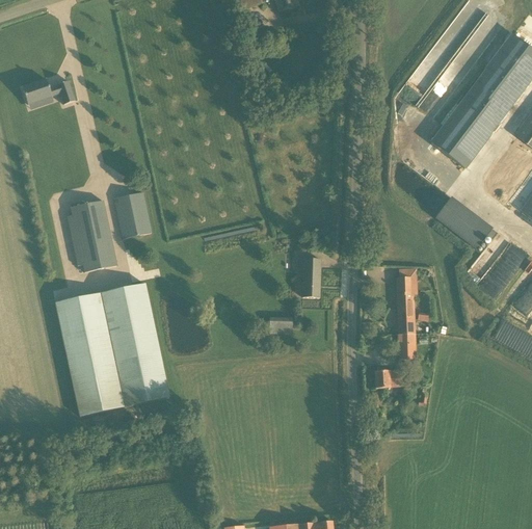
[(233,0),(237,9),(262,1),(262,0),(275,0),(278,10),(296,5),(294,0),(233,0)]
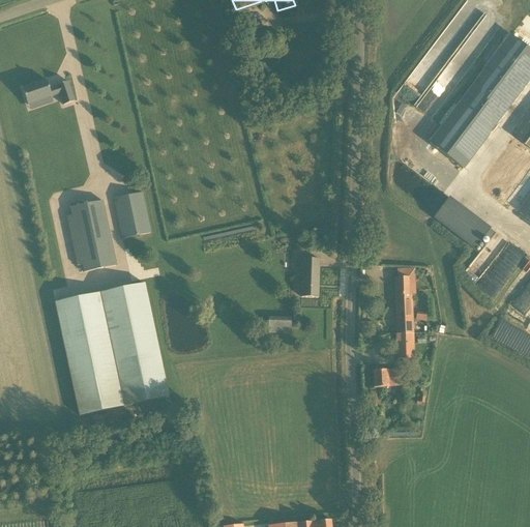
[(463,166),(529,77),(529,46),(511,32),(430,141),(463,166)]
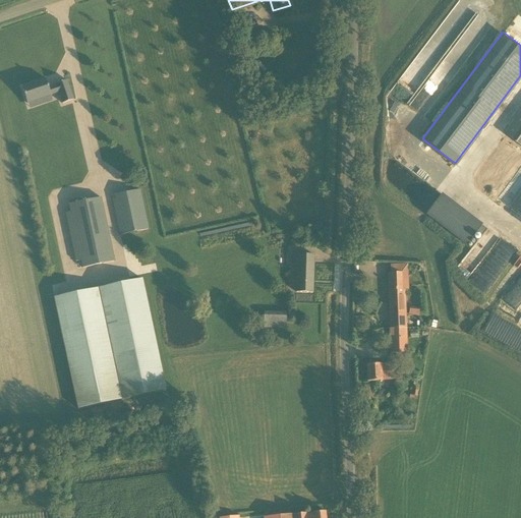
[(20,81),(31,77),(26,65),(37,62),(32,46),(11,52),(20,81)]
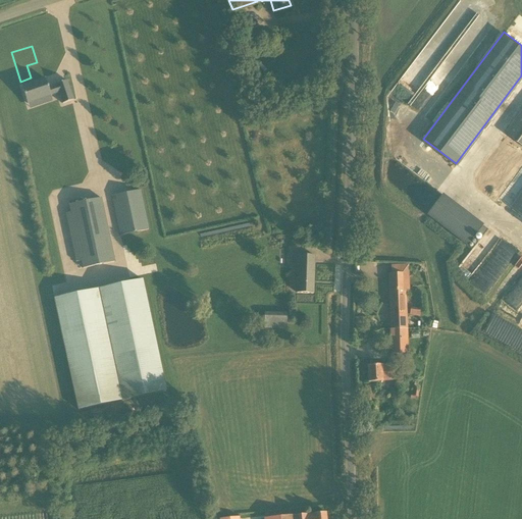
[(48,88),(45,79),(21,86),(27,103),(50,95),(58,92),(62,103),(73,99),(66,80),(56,84),(56,86),(48,88)]
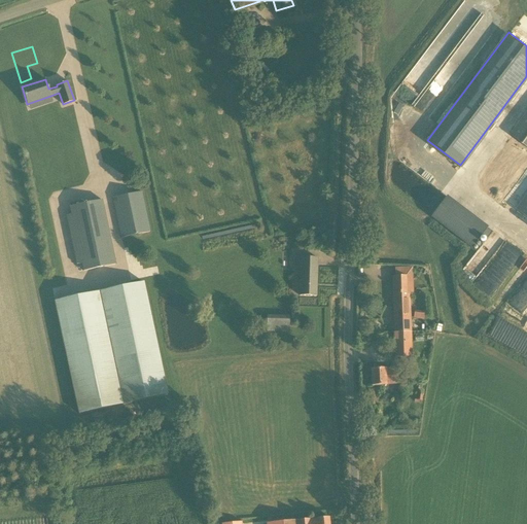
[(526,110),(511,133),(526,144),(526,110)]
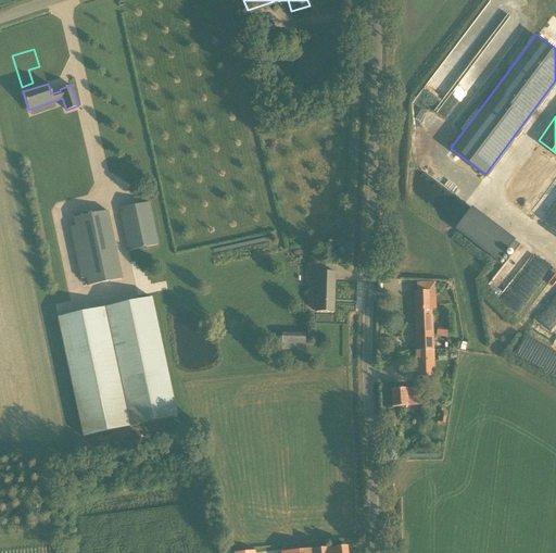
[(555,170),(529,206),(544,218),(555,226),(555,170)]
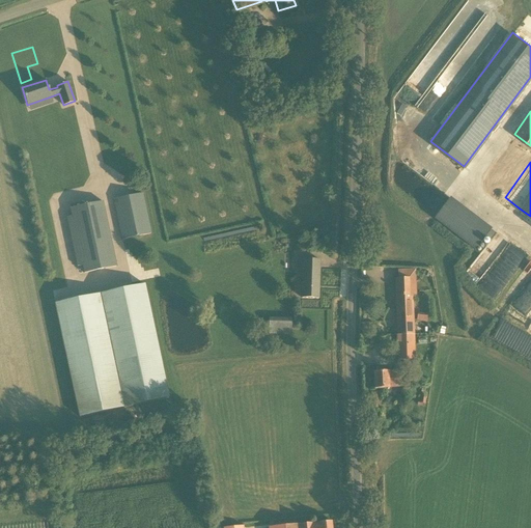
[(122,237),(151,231),(143,191),(113,197),(122,237)]
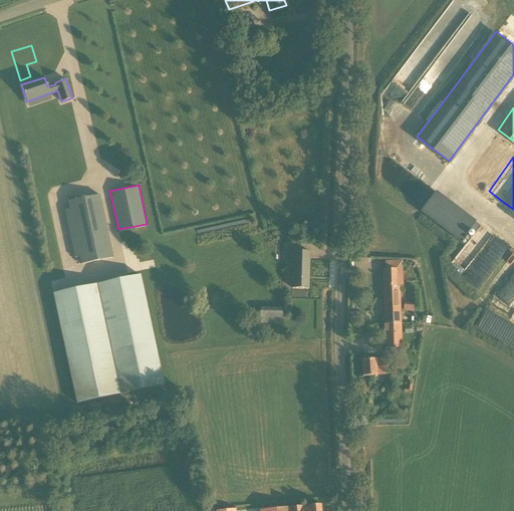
[(457,240),(473,219),(430,188),(414,209),(457,240)]
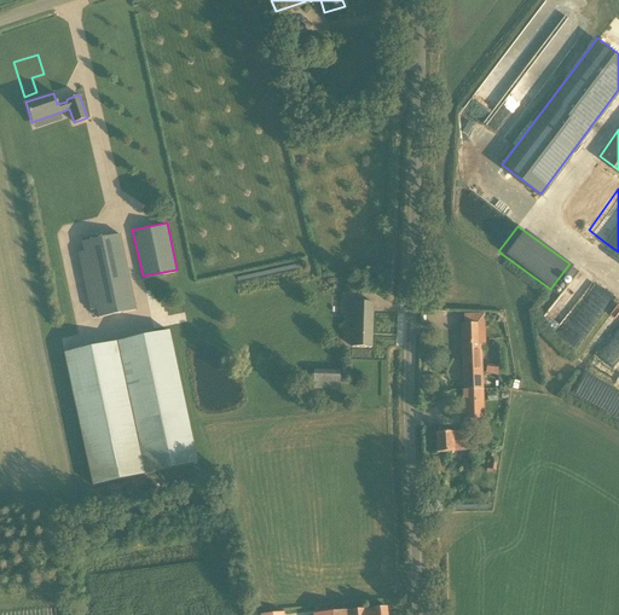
[(98,315),(137,307),(121,232),(81,239),(93,297),(97,309),(98,315)]
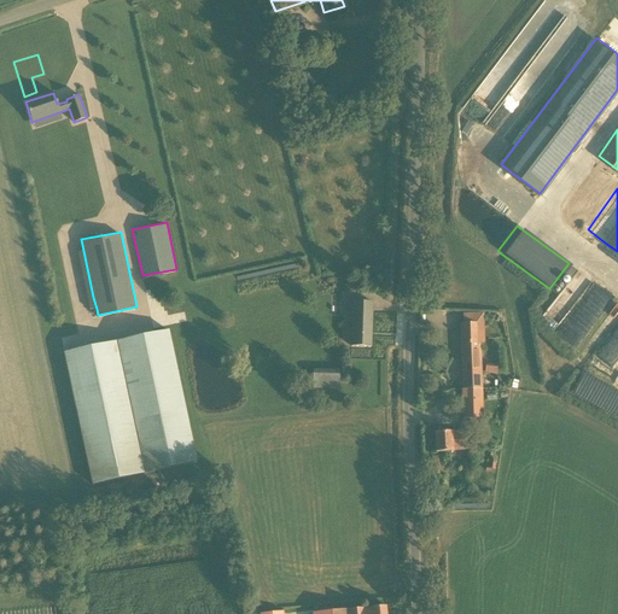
[(372,299),(345,298),(345,299),(347,299),(353,299),(351,344),(371,344),(372,299)]
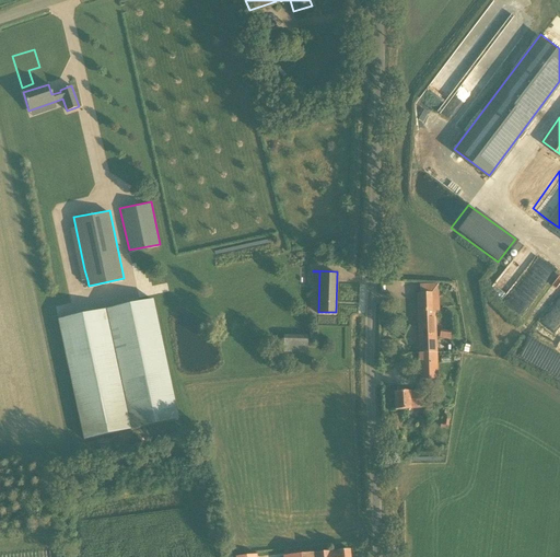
[(419,350),(436,350),(436,335),(434,290),(417,291),(419,350)]
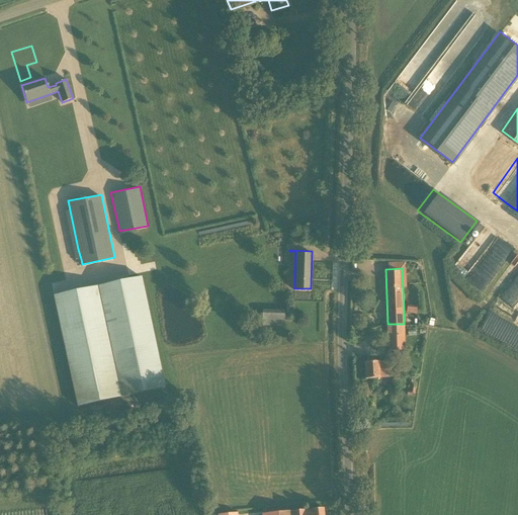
[(78,405),(165,385),(142,274),(54,293),(78,405)]
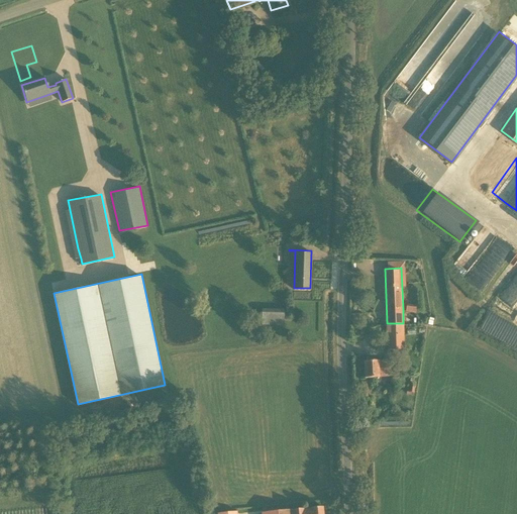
[(257,322),(281,323),(282,307),(259,306),(257,322)]
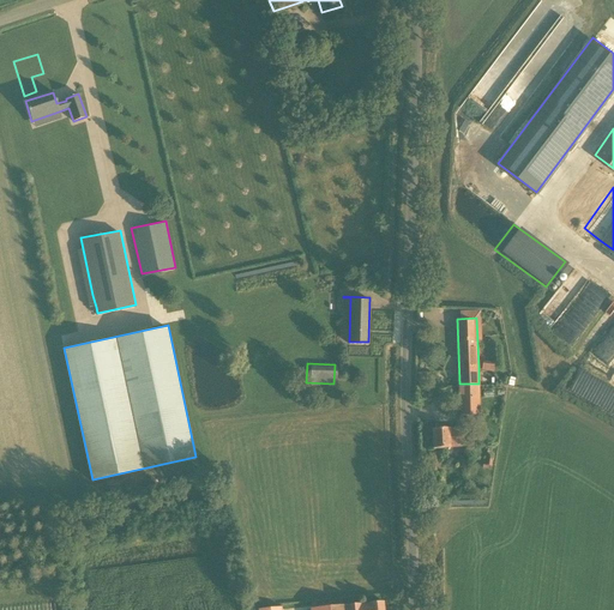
[(459,414),(479,412),(479,384),(459,384),(459,414)]
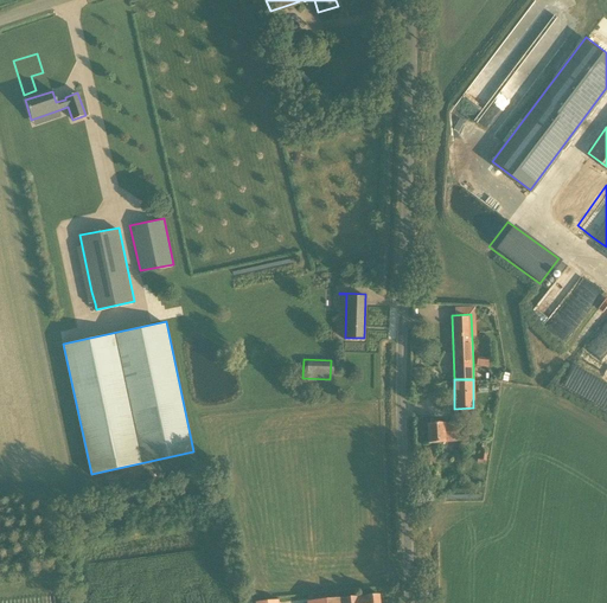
[(443,422),(427,422),(427,441),(443,441),(458,441),(458,422),(443,422)]
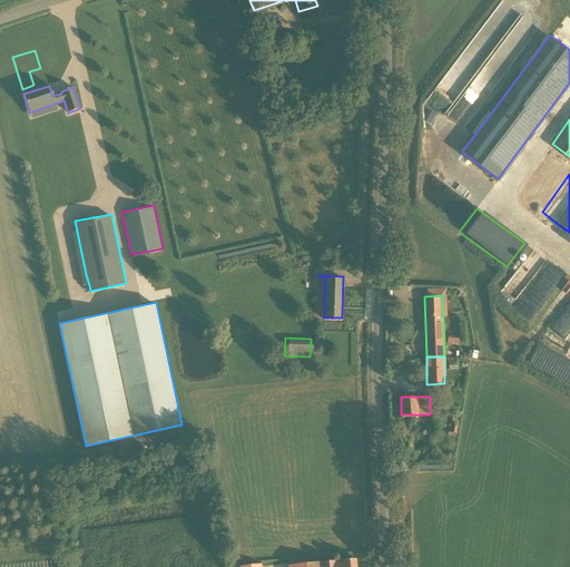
[(356,566),(356,557),(342,558),(341,559),(288,564),(288,566),(356,566)]
